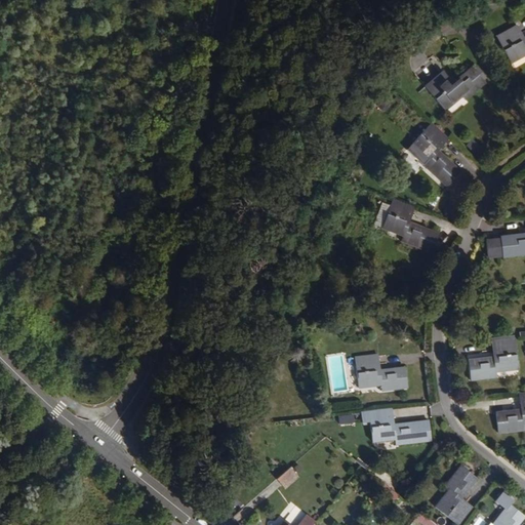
[(524,32),(516,38),(513,40),(509,34),(512,32),(507,24),(487,36),(501,58),(521,46),(523,50),(524,53),(524,32)]
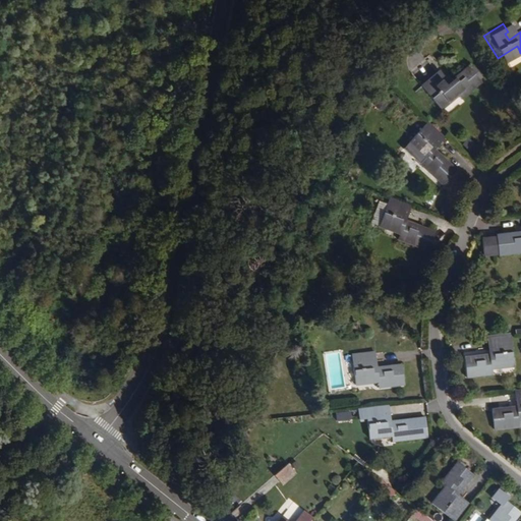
[(519,50),(517,46),(498,58),(501,62),(519,50)]
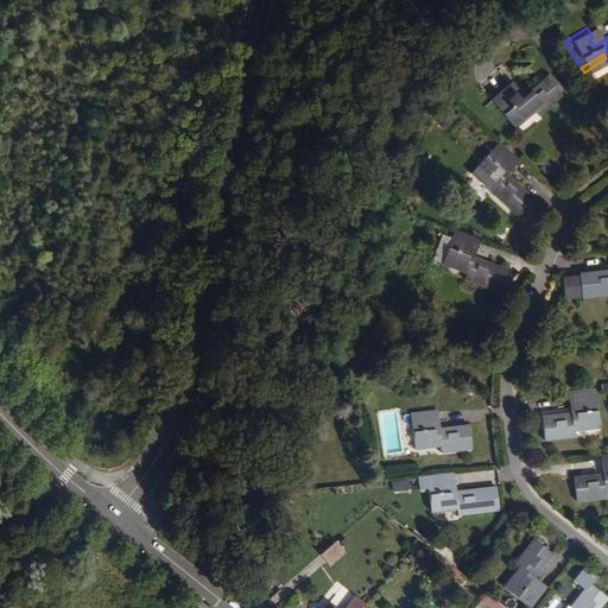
[(520,90),(515,82),(492,95),(508,125),(531,113),(534,118),(561,102),(549,82),(524,96),(519,99),(515,93),(520,90)]
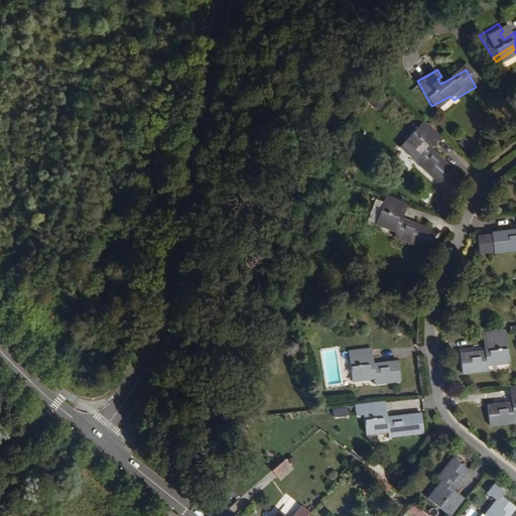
[(440,136),(422,120),(405,138),(421,154),(418,157),(416,159),(438,181),(452,168),(429,148),(426,144),(431,140),(434,143),(440,136)]
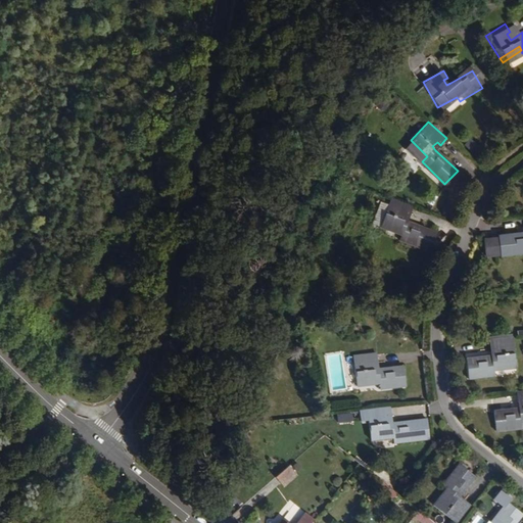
[(471,152),(477,144),(469,138),(463,145),(471,152)]
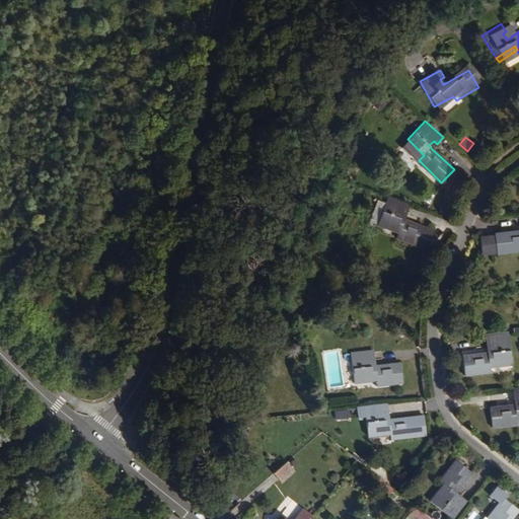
[(424,155),(408,139),(404,142),(421,158),(424,155)]
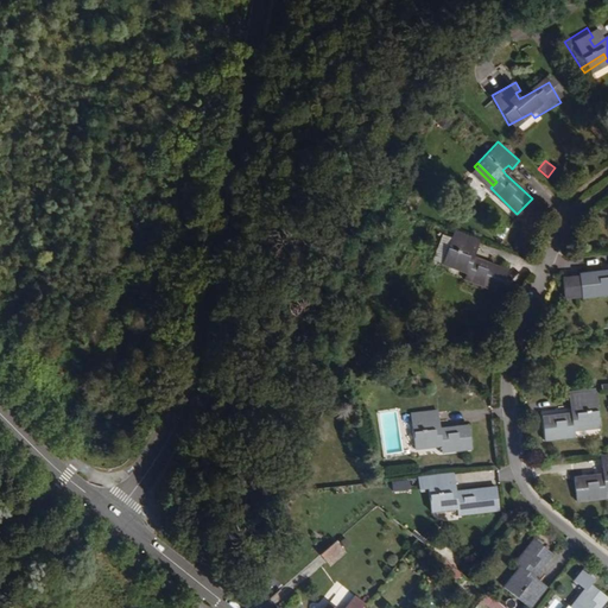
[(479,240),(451,230),(441,258),(466,267),(463,273),(462,278),(496,292),(504,272),(466,258),(469,251),(474,252),(479,240)]
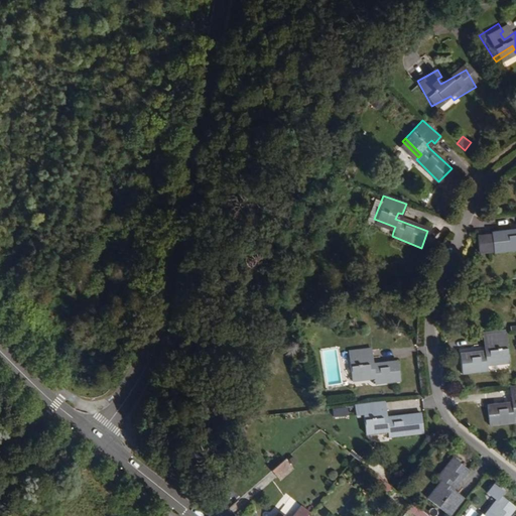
[(395,227),(374,219),(372,224),(393,232),(395,227)]
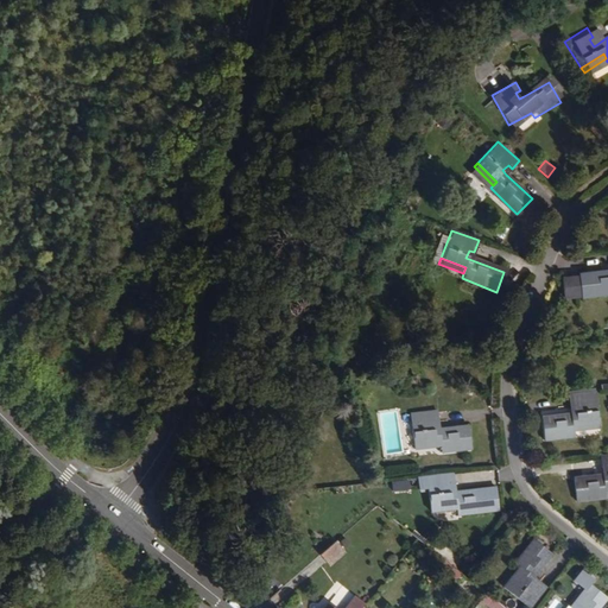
[(607,272),(580,276),(580,277),(581,291),(572,292),(571,278),(564,279),(567,298),(581,297),(581,298),(607,293),(607,272)]
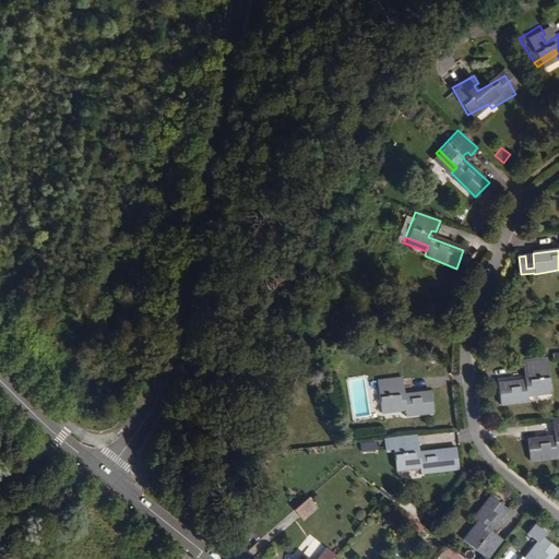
[(534,268),(533,254),(525,256),(526,269),(534,268)]
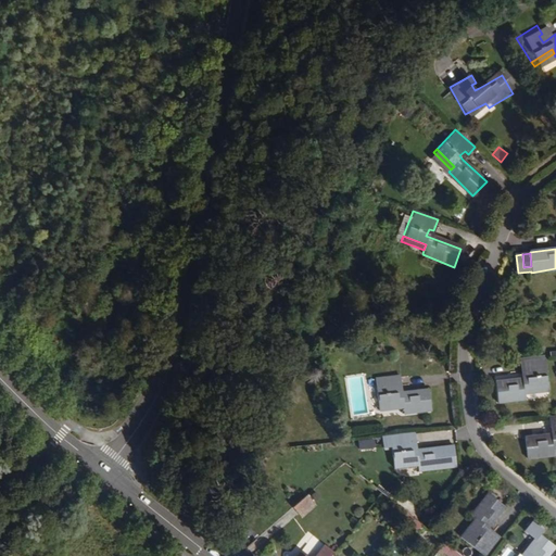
[(547,386),(544,358),(519,362),(520,371),(526,371),(527,378),(521,379),(495,381),(497,403),(525,400),(525,394),(523,388),(547,386)]
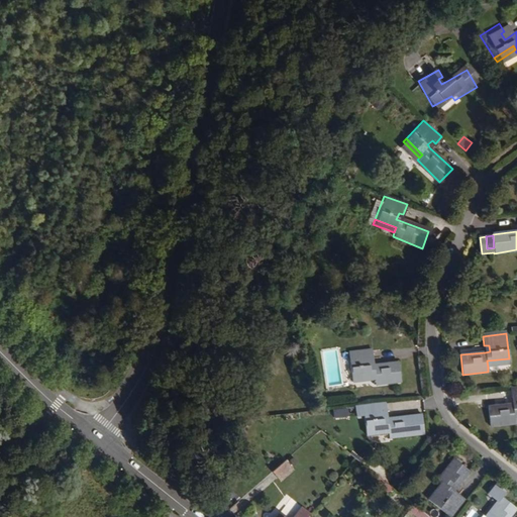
[(371,358),(370,349),(346,352),(349,378),(371,376),(372,381),(373,386),(398,383),(396,363),(372,366),(368,367),(367,359),(371,358)]
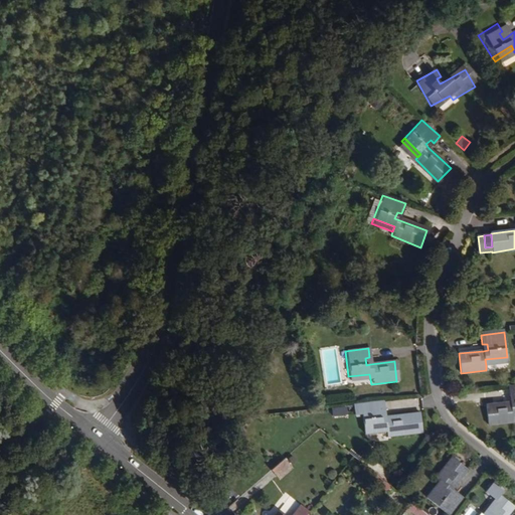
[(507,362),(507,357),(485,359),(486,365),(507,362)]
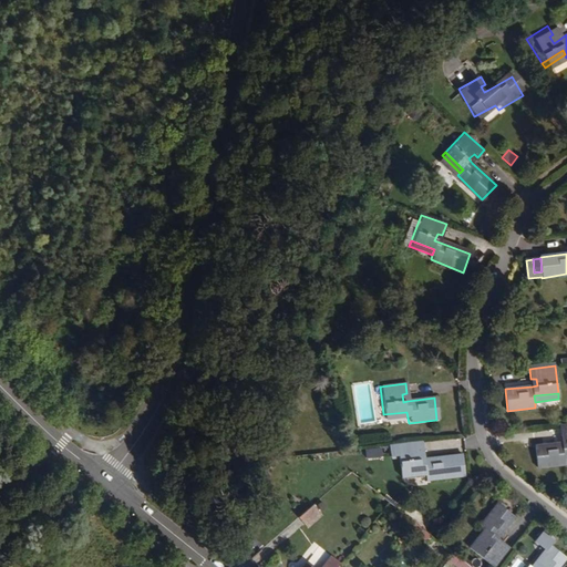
[(566,454),(566,425),(559,426),(560,436),(565,436),(566,443),(534,447),(536,470),(564,466),(564,461),(563,455),(566,454)]
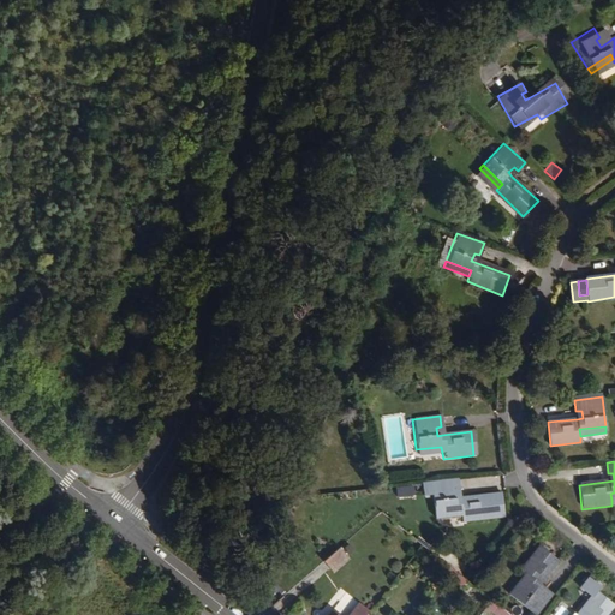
[(457,491),(455,479),(428,482),(431,514),(458,511),(459,515),(459,521),(502,517),(500,495),(458,499),(453,500),(452,491),(457,491)]
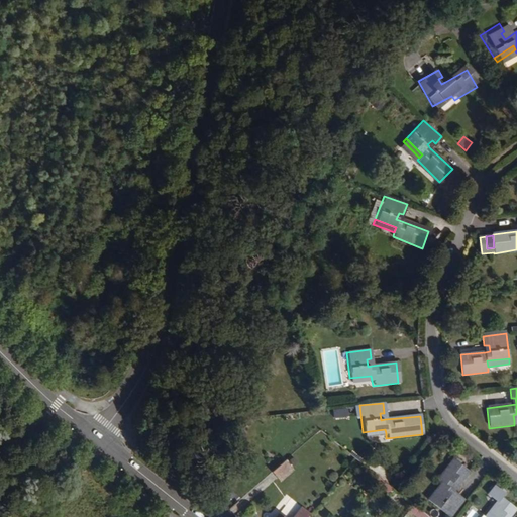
[(469,471),(452,457),(436,478),(440,482),(444,485),(431,502),(449,516),(452,516),(467,500),(458,494),(456,497),(450,493),(453,490),(469,471)]
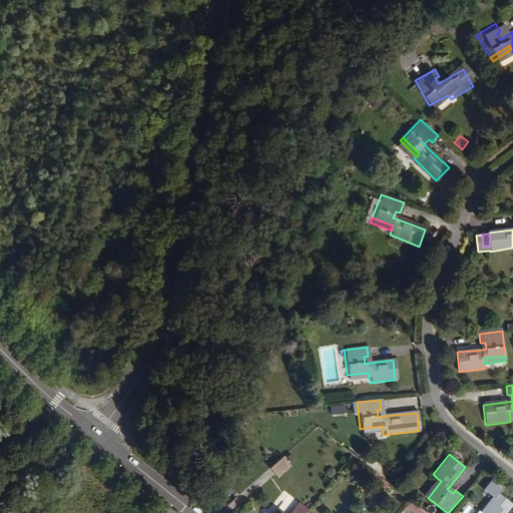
[(284,457),(271,469),(278,476),(291,465),(284,457)]
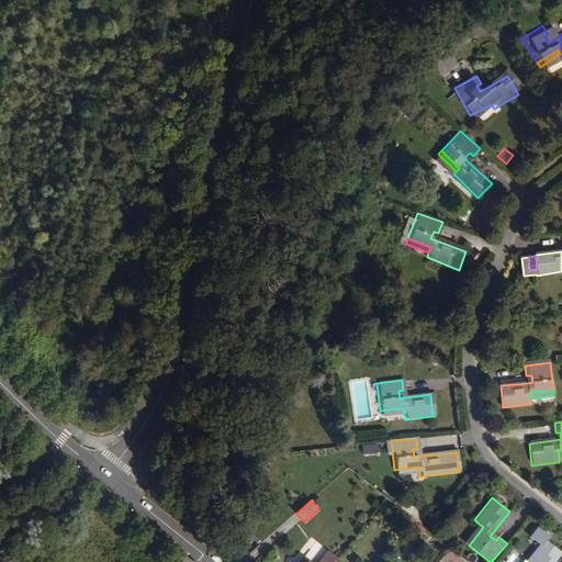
[(318,509),(304,521),(306,525),(321,512),(318,509)]
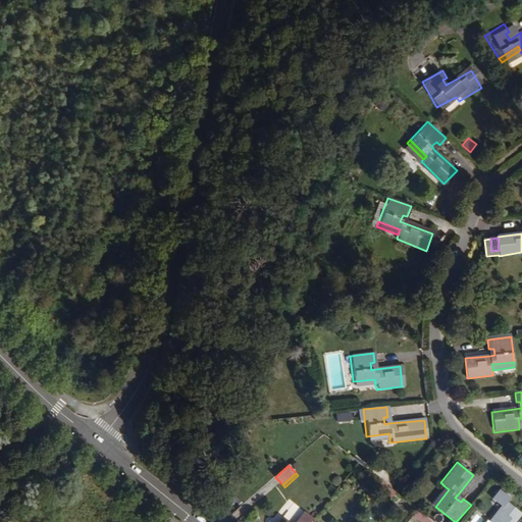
[(449,489),(445,486),(431,504),(435,507),(449,489)]
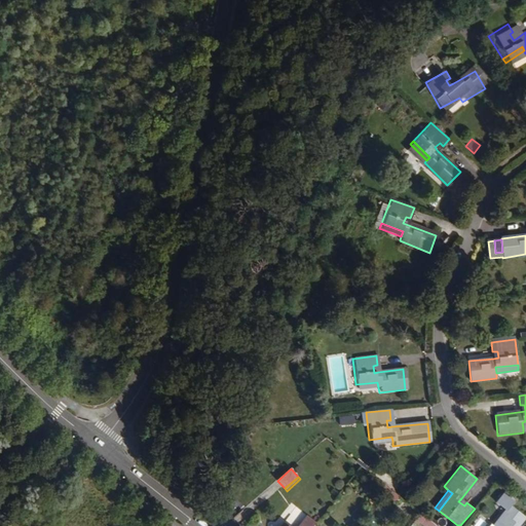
[(517,525),(524,517),(509,504),(492,525),(493,525),(517,525)]
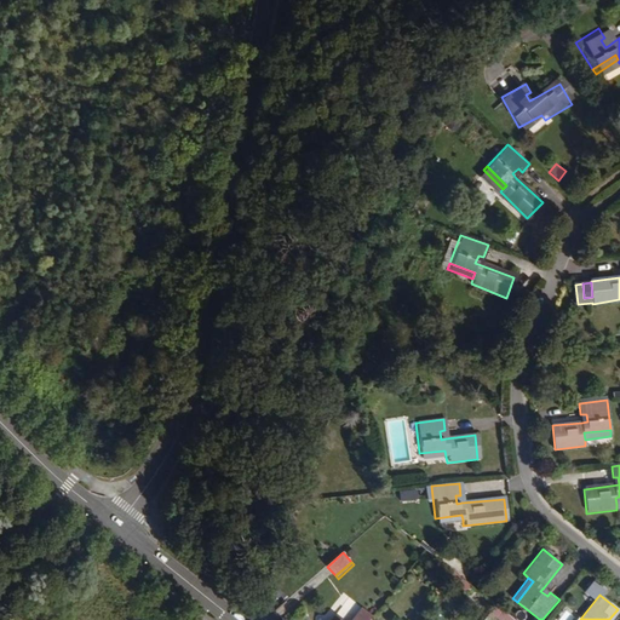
[(368,619),(373,615),(363,608),(352,619),(338,619),(334,616),(331,619),(368,619)]
